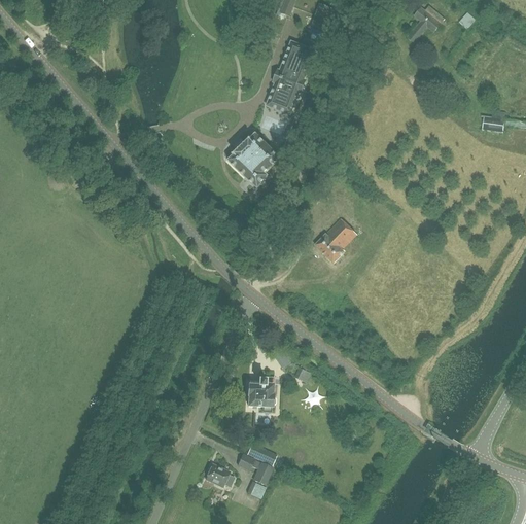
[(284,0),(280,11),(284,12),(288,13),(293,0),(284,0)]
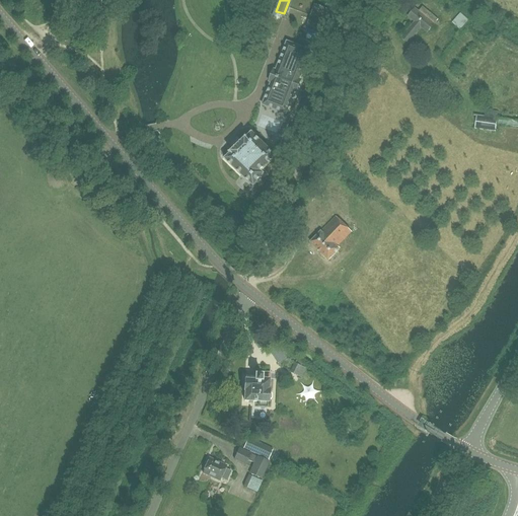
[(437,16),(422,4),(418,9),(414,6),(408,14),(414,19),(400,34),(407,41),(420,24),(426,29),(437,16)]
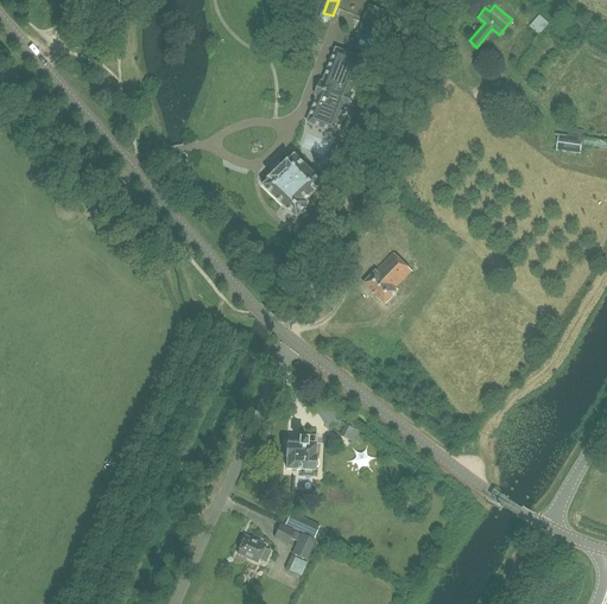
[(536,11),(543,23),(552,17),(545,6),(536,11)]
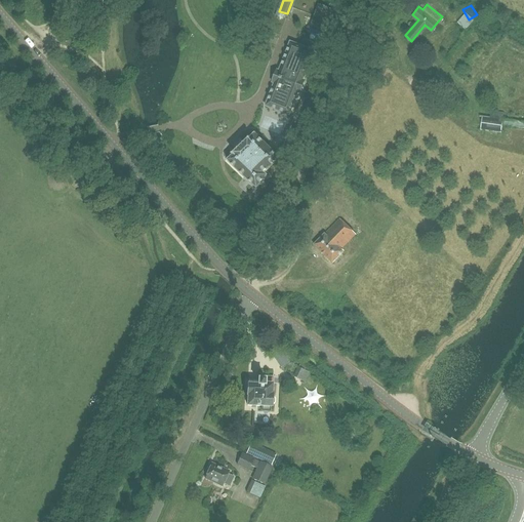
[(311,23),(322,27),(325,17),(315,12),(311,23)]
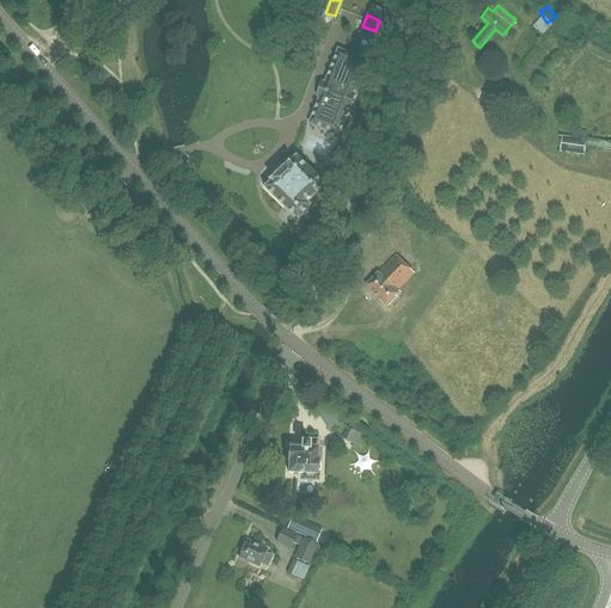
[(311,121),(316,123),(319,124),(325,127),(329,128),(334,130),(336,131),(347,104),(348,105),(349,102),(352,96),(354,91),(352,91),(365,56),(337,45),(324,80),(323,79),(321,84),(318,90),(317,93),(318,93),(311,112),(309,118),(309,121),(311,121)]
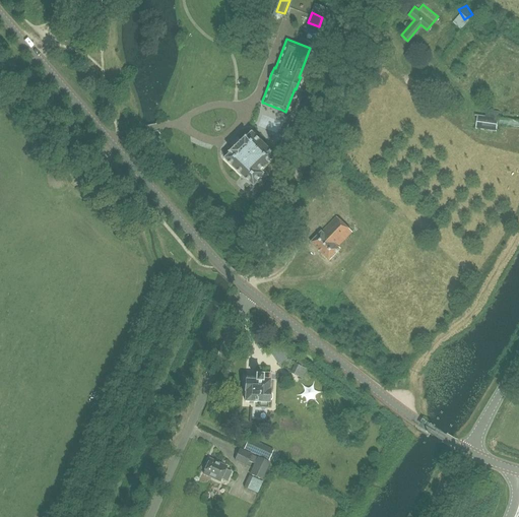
[(474,127),(495,129),(497,117),(476,114),(474,127)]
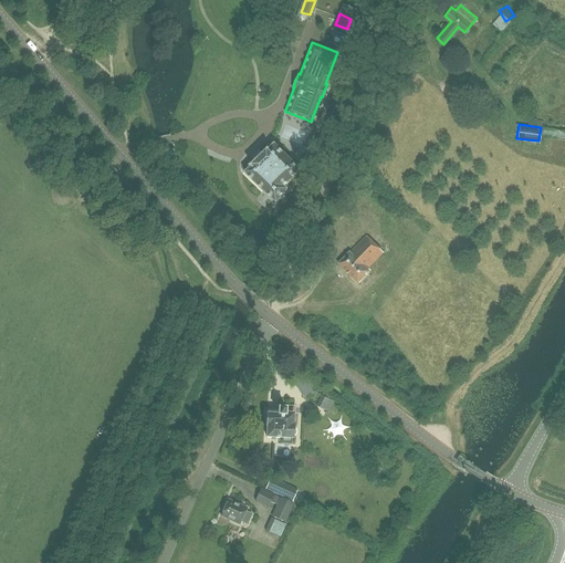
[(273,141),(243,170),(246,173),(246,171),(275,200),(286,187),(283,184),(300,168),(274,143),(274,142),(273,141)]
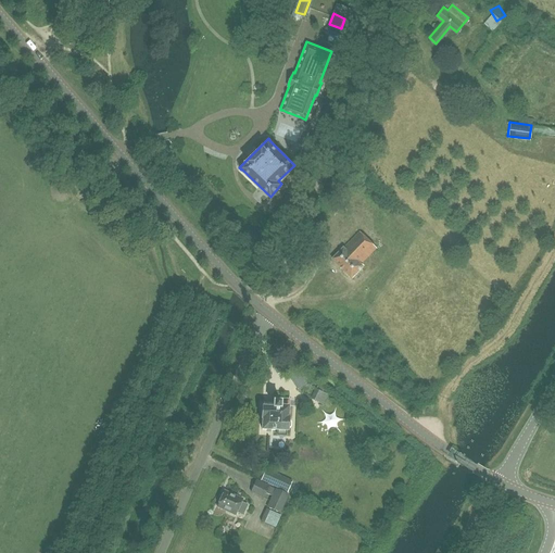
[(348,199),(355,186),(347,181),(339,195),(348,199)]
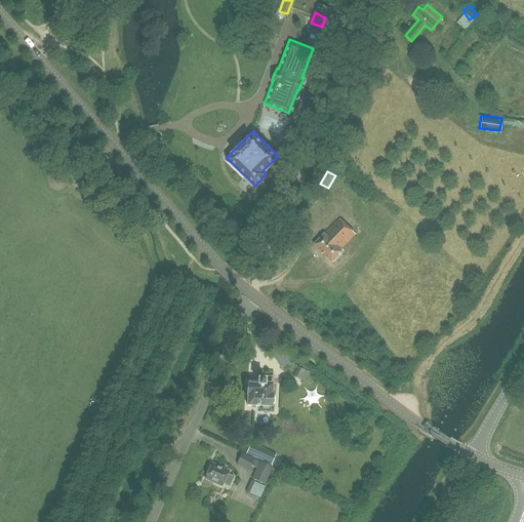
[(339,246),(354,232),(338,216),(313,242),(330,261),(341,249),(339,246)]
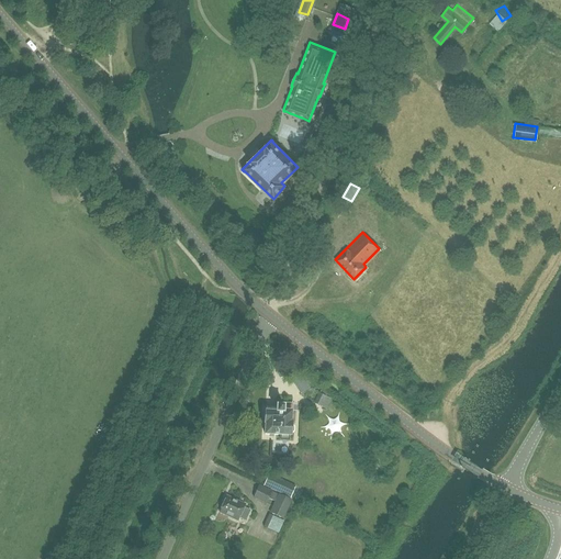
[(313,401),(326,406),(332,397),(317,390),(313,401)]
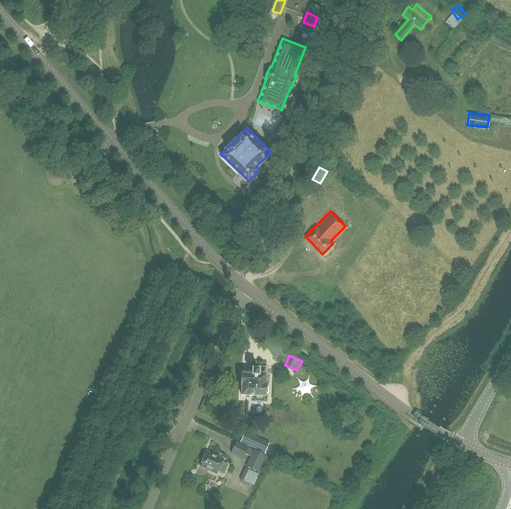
[(264,373),(263,373),(264,365),(251,365),(250,372),(241,372),(240,393),(263,394),(264,373)]
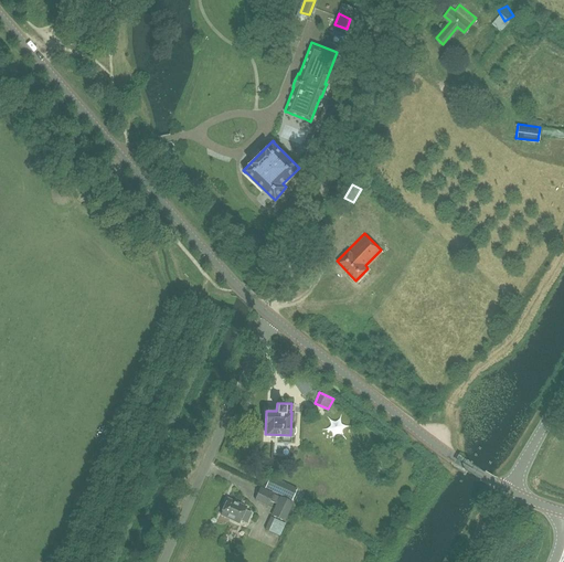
[(269,474),(264,485),(290,497),(296,486),(269,474)]
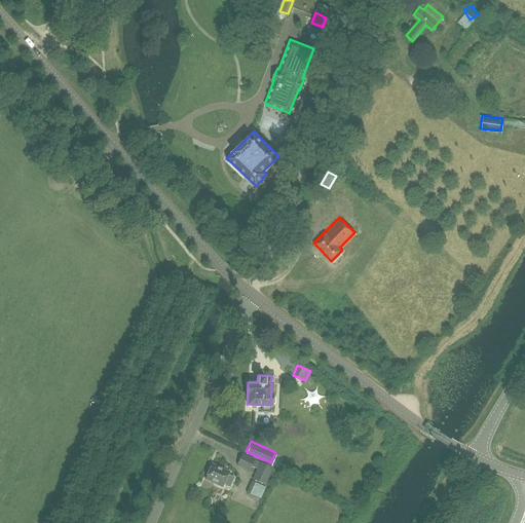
[(236,463),(249,469),(254,457),(241,452),(236,463)]
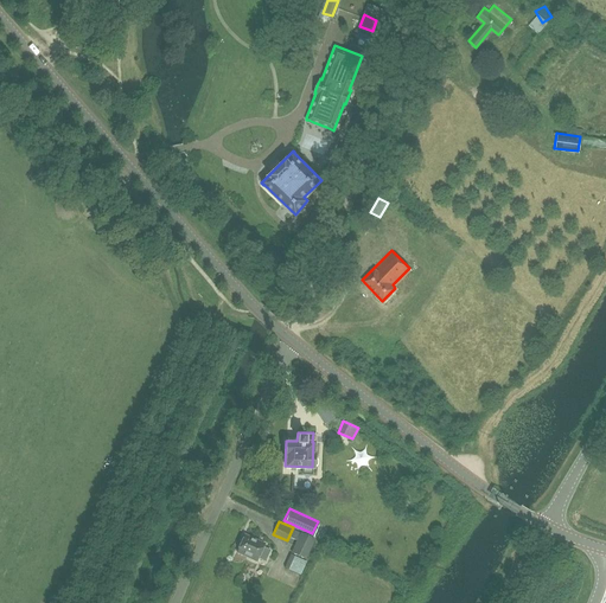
[(304,557),(313,538),(301,531),(291,551),(304,557)]
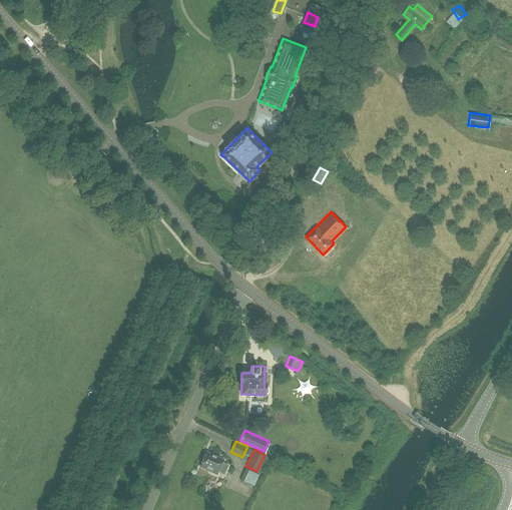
[(215,472),(216,470),(223,473),(227,463),(220,460),(222,458),(205,451),(199,465),(215,472)]
